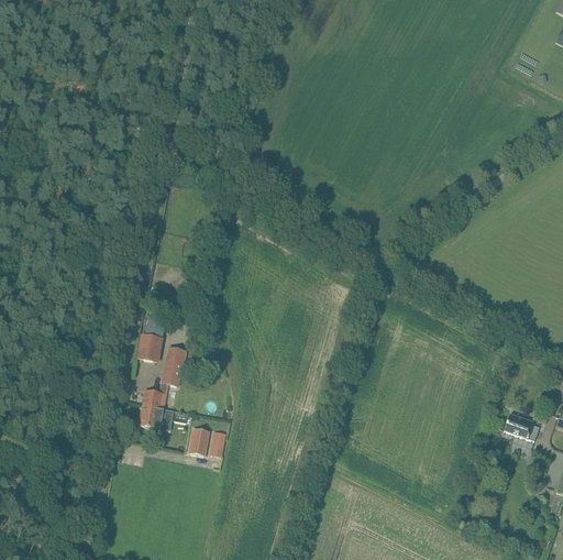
[(142,335),(138,358),(148,360),(157,361),(162,338),(165,324),(148,320),(145,335),(142,335)]
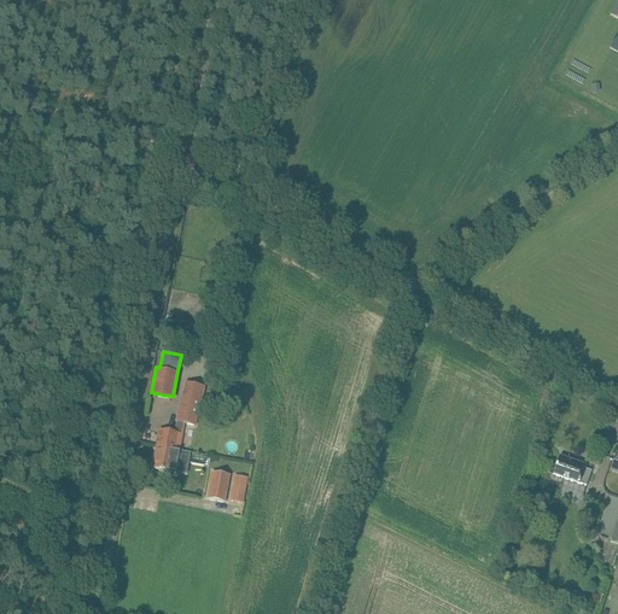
[(176,419),(174,430),(182,431),(184,420),(194,422),(204,386),(186,381),(176,419)]
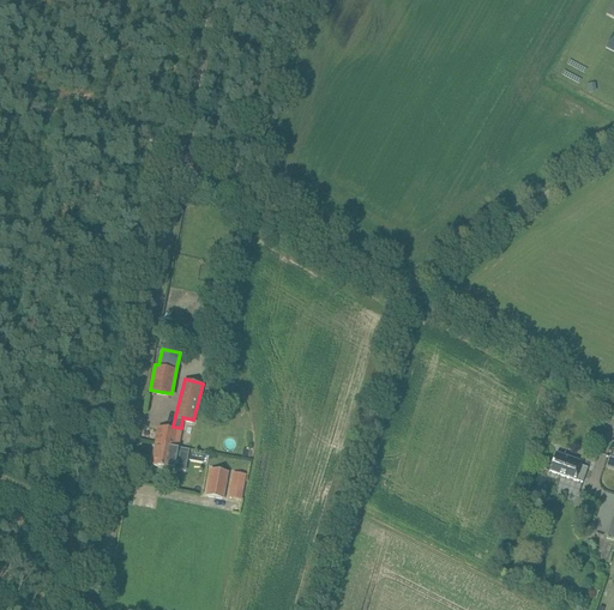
[(173,427),(170,427),(158,424),(155,444),(178,447),(181,428),(173,427)]
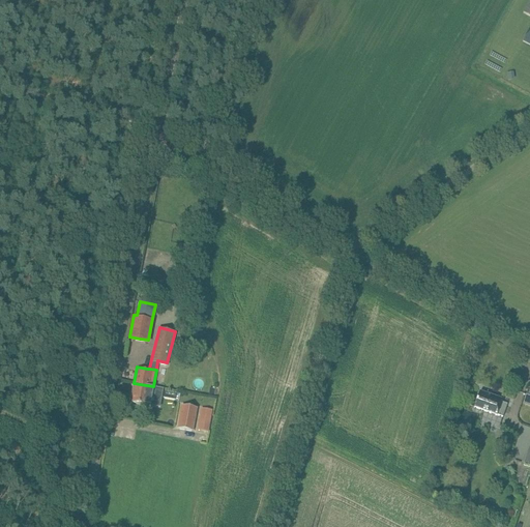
[(153,386),(134,383),(130,400),(150,403),(153,386)]
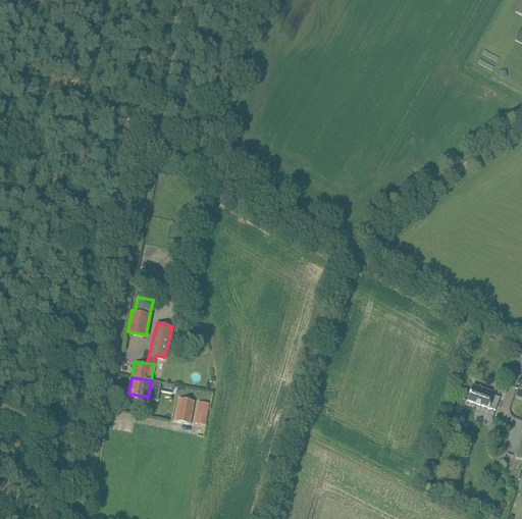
[(472,383),(467,399),(489,406),(496,408),(500,396),(493,393),(494,391),(472,383)]
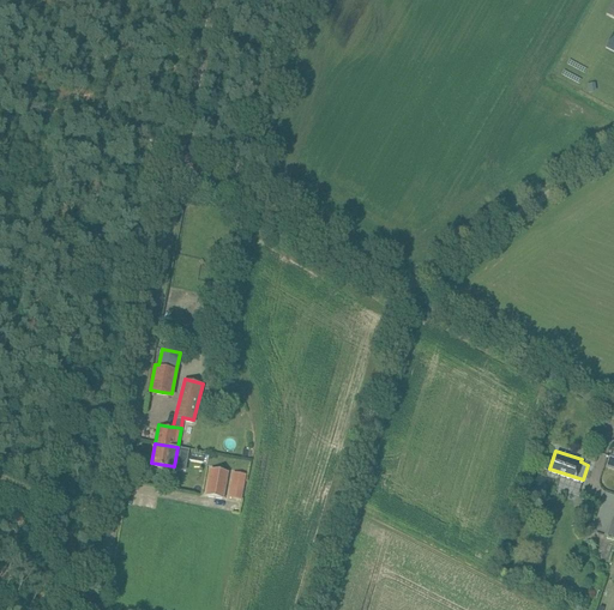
[(208,482),(206,493),(220,495),(223,495),(224,493),(228,469),(211,466),(208,482)]
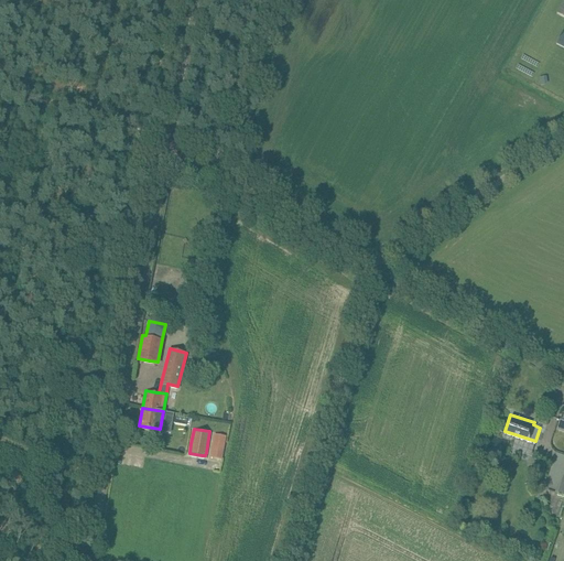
[(214,431),(212,445),(224,448),(226,433),(214,431)]
